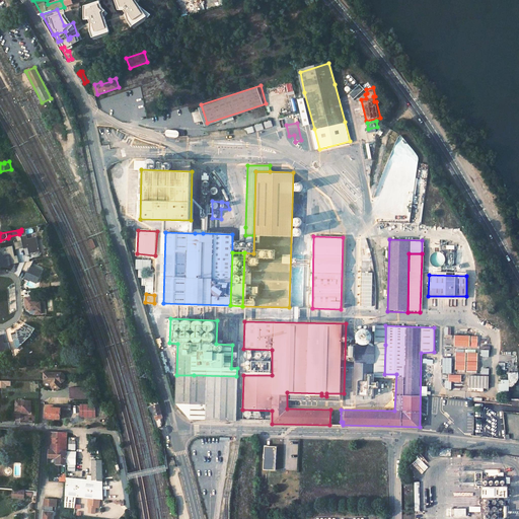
[(359,330),(358,334),(358,336),(359,339),(361,341),(363,342),(366,343),(369,343),(371,341),(373,339),(374,337),(375,334),(374,330),(373,328),(370,326),(368,325),(365,325),(362,326),(360,328),(359,330)]
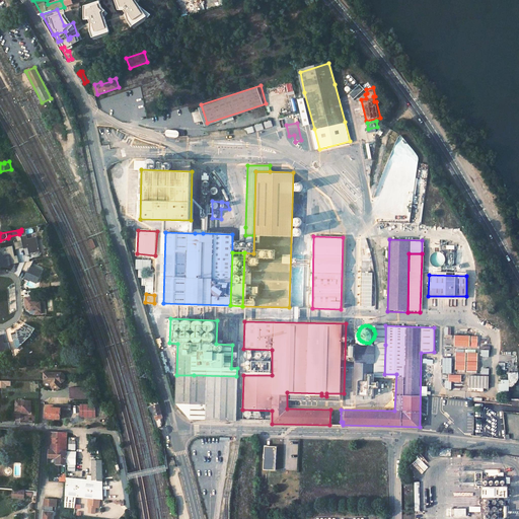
[(356,362),(355,378),(358,379),(358,394),(373,394),(374,374),(384,374),(385,345),(359,344),(356,344),(356,362)]
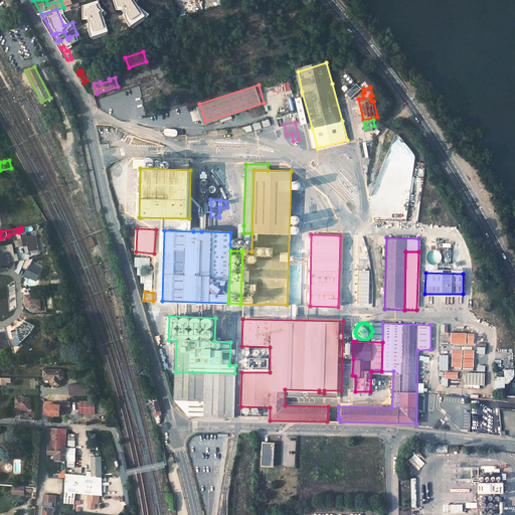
[(258,350),(256,351),(258,353),(258,354),(260,355),(261,356),(262,356),(264,356),(265,355),(266,353),(267,352),(267,351),(266,349),(265,348),(264,347),(262,347),(261,347),(259,348),(258,349),(258,350)]
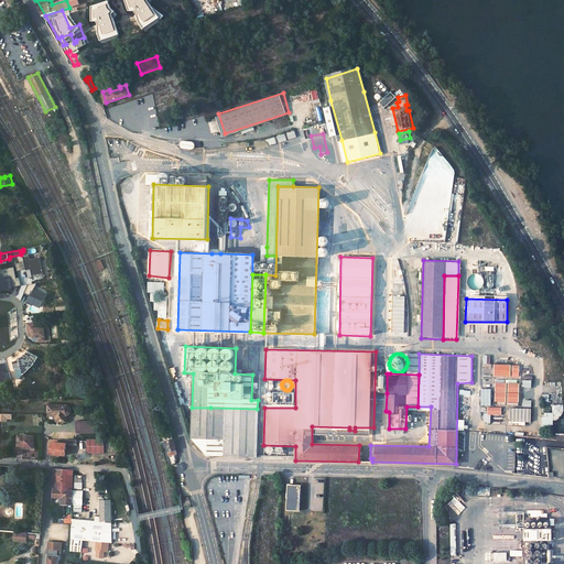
[(273,392),(275,391),(278,391),(279,389),(280,387),(280,384),(279,383),(277,381),(274,381),(272,381),(270,382),(269,384),(269,387),(269,388),(270,390),(272,391),(273,392)]
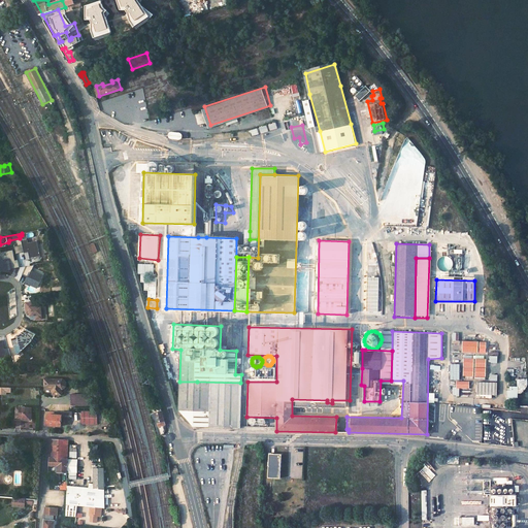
[(473,358),(463,358),(463,366),(473,366),(473,358)]
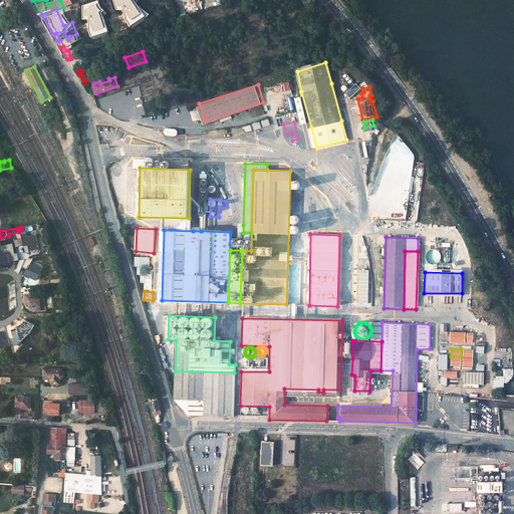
[(473,348),(462,348),(462,356),(473,357),(473,348)]
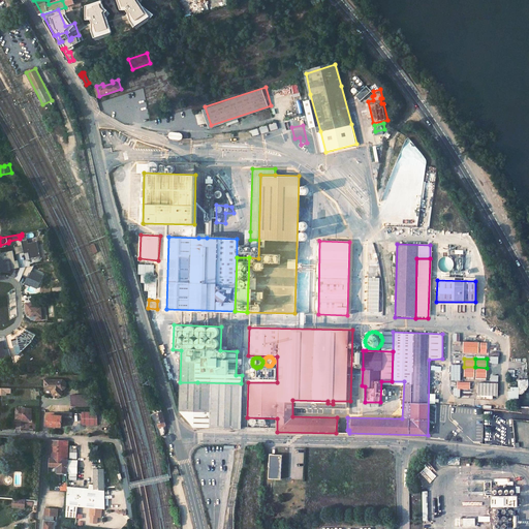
[(253,372),(253,373),(253,375),(254,376),(255,377),(256,378),(258,378),(260,378),(261,377),(262,375),(262,374),(262,372),(262,371),(261,369),(259,368),(258,368),(256,368),(255,369),(254,370),(253,372)]
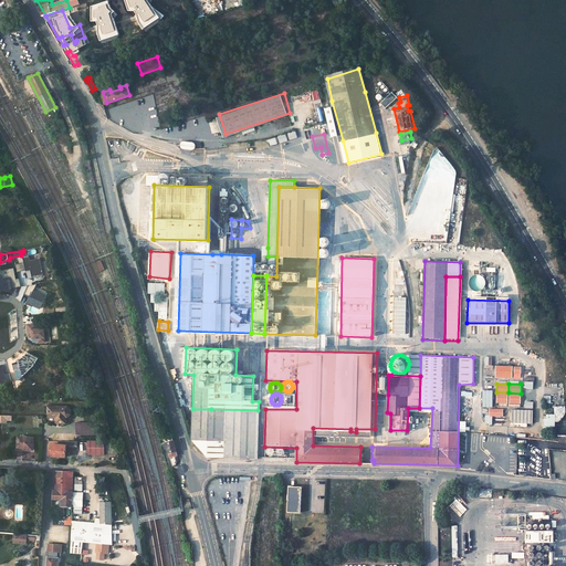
[(284,398),(284,399),(284,400),(285,402),(286,404),(287,404),(290,404),(291,404),(292,402),(293,401),(294,399),(293,398),(293,397),(292,395),(291,395),(289,394),(287,395),(285,395),(284,396),(284,398)]
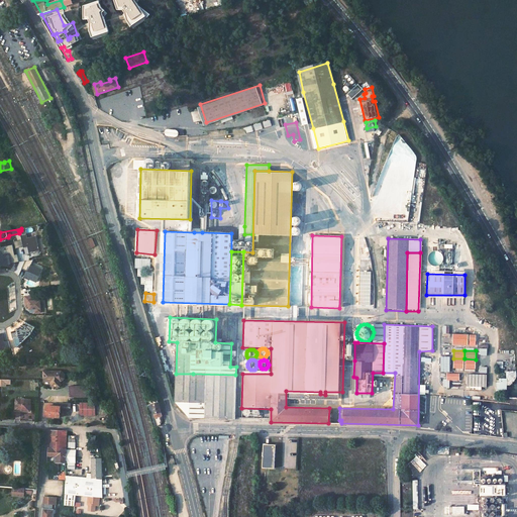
[(463,368),(463,359),(453,359),(452,368),(463,368)]
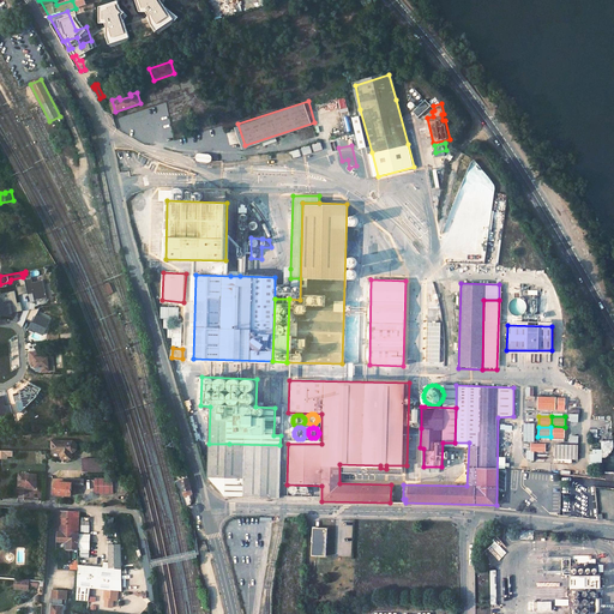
[(564,437),(565,427),(552,427),(552,437),(564,437)]
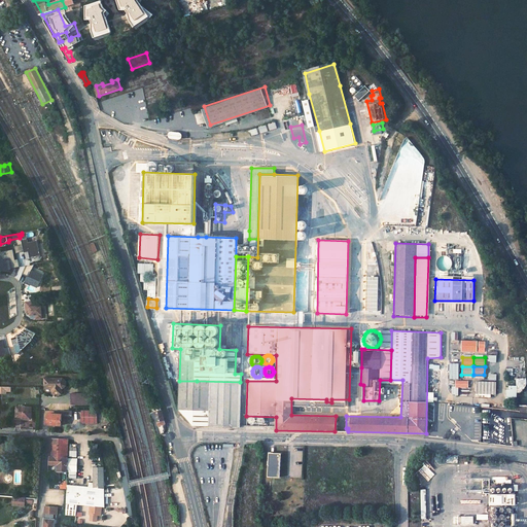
[(63,379),(47,378),(47,388),(56,388),(55,392),(64,392),(64,388),(66,388),(68,387),(69,385),(69,384),(69,382),(68,381),(67,380),(65,380),(63,379)]
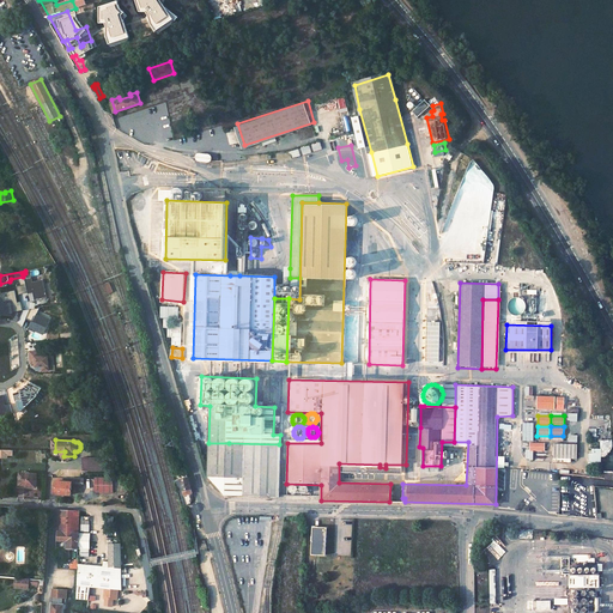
[(224,496),(277,497),(279,444),(229,443),(208,443),(206,478),(224,496)]
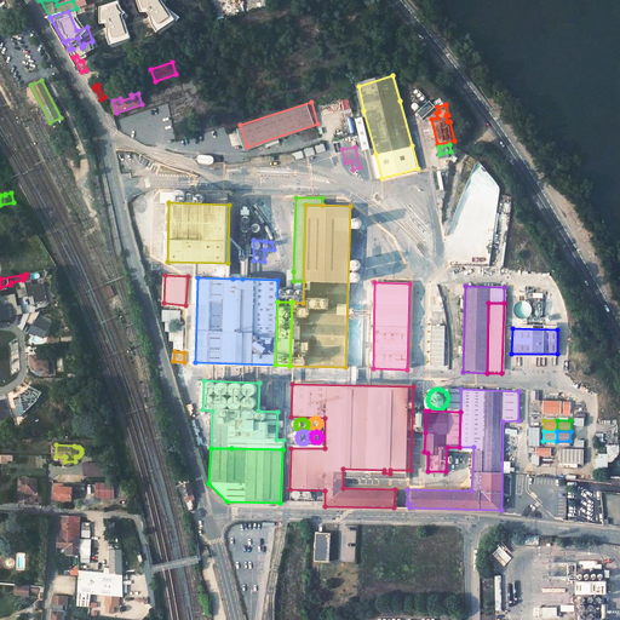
[(583,463),(584,448),(560,448),(560,463),(583,463)]
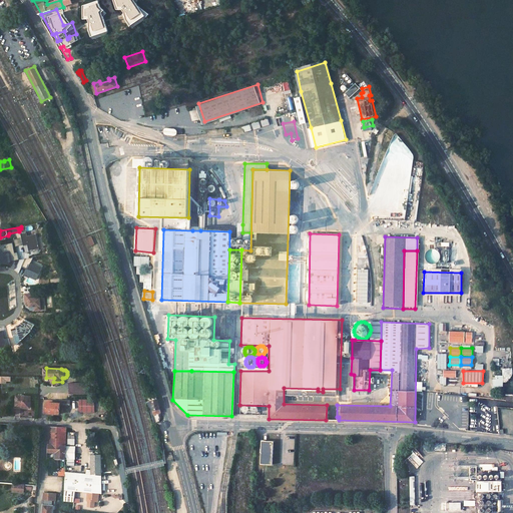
[(512,382),(504,382),(504,384),(506,385),(506,393),(512,393),(512,382)]
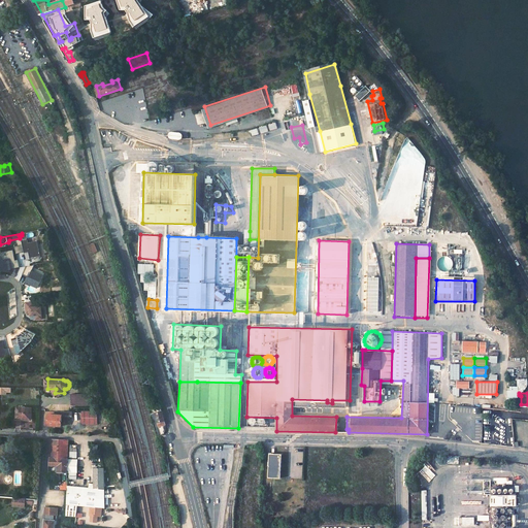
[(87,395),(73,394),(73,404),(87,405),(87,395)]
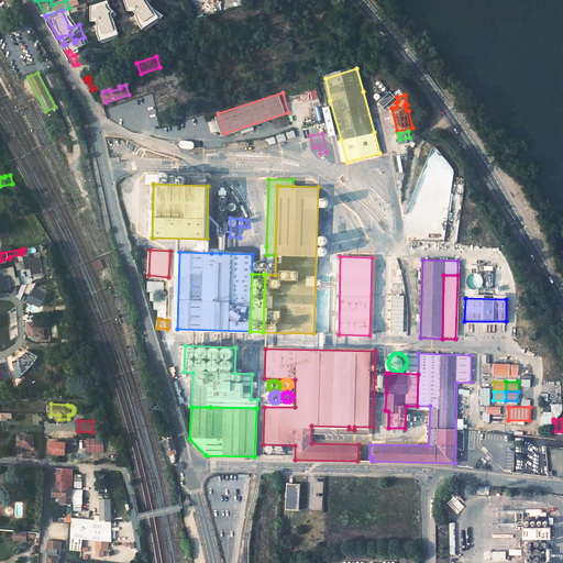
[(92,432),(101,433),(101,421),(92,421),(92,432)]
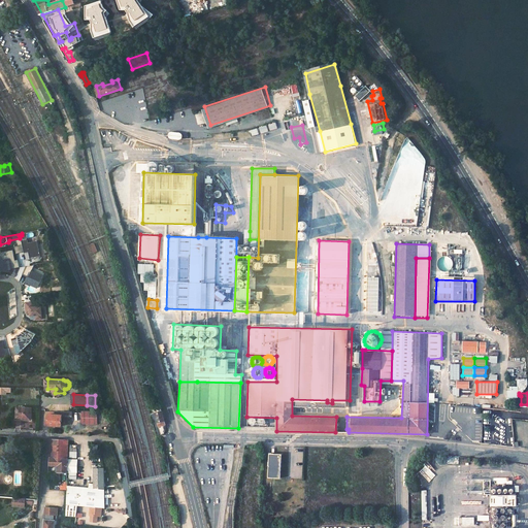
[(34,408),(20,407),(19,419),(33,420),(34,408)]
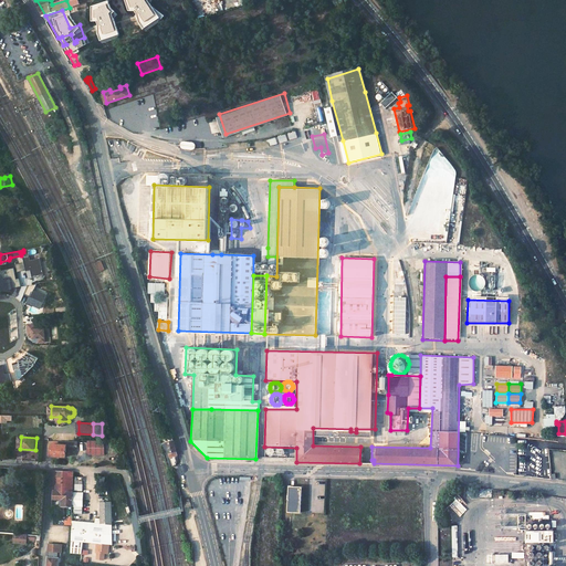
[(168,439),(170,450),(178,448),(175,437),(168,439)]
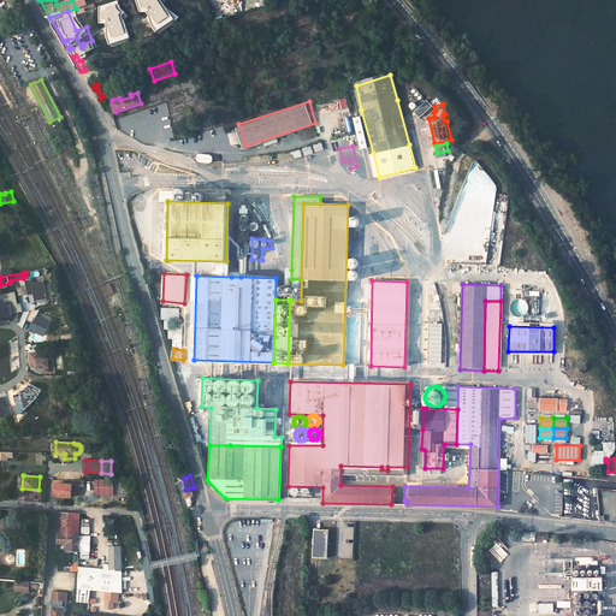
[(114,493),(116,478),(96,478),(96,493),(114,493)]
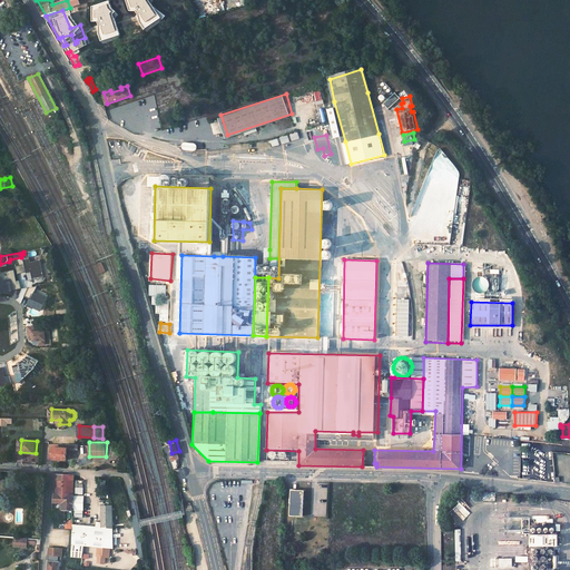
[(50,459),(68,460),(68,449),(68,446),(66,446),(66,444),(55,444),(55,451),(50,451),(50,459)]
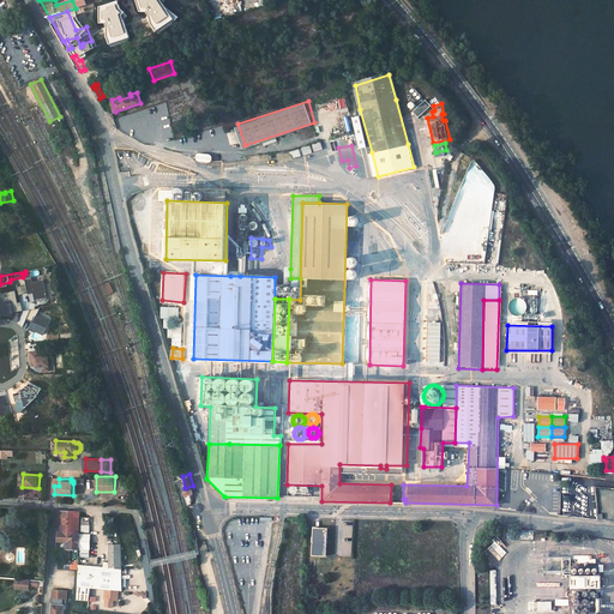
[(82,513),(60,512),(59,542),(68,542),(68,549),(79,551),(80,516),(82,513)]
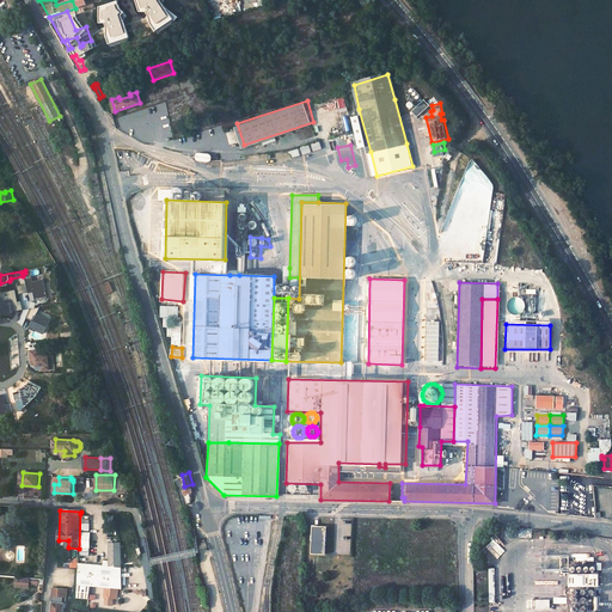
[(310,546),(325,548),(326,526),(312,525),(310,546)]
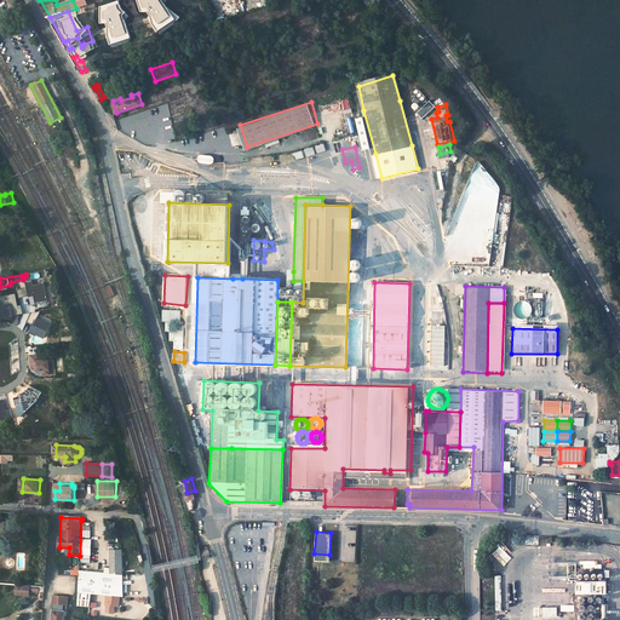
[(93,541),(82,541),(82,555),(92,556),(93,541)]
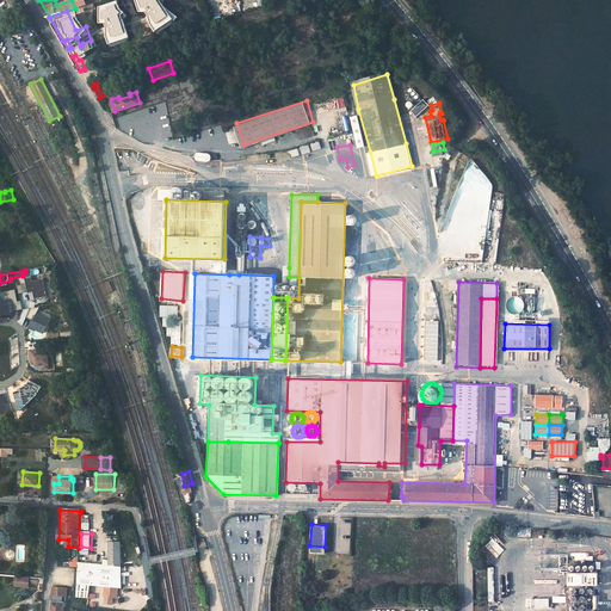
[(121,543),(109,543),(109,561),(109,566),(122,567),(121,543)]
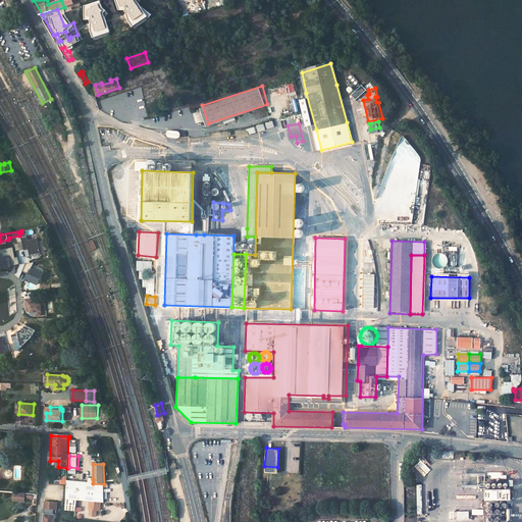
[(69,479),(66,479),(66,481),(68,481),(65,510),(74,512),(76,501),(77,501),(83,502),(90,502),(99,504),(101,504),(104,504),(104,484),(93,483),(93,479),(89,479),(89,483),(69,482),(69,479)]
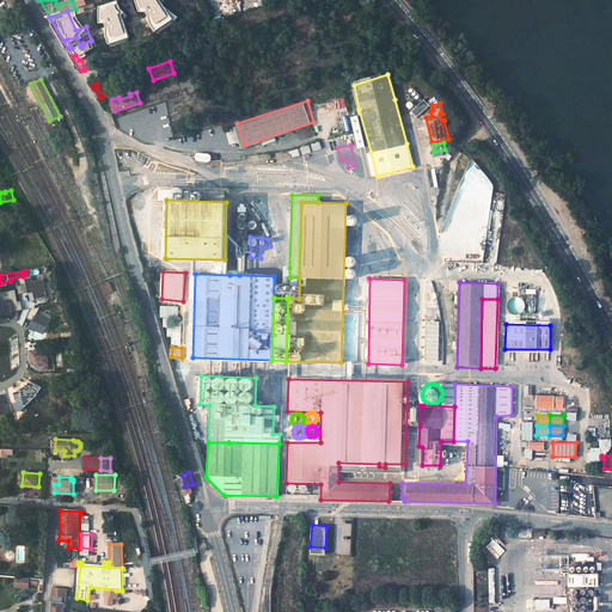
[(568,575),(568,587),(598,585),(598,573),(568,575)]
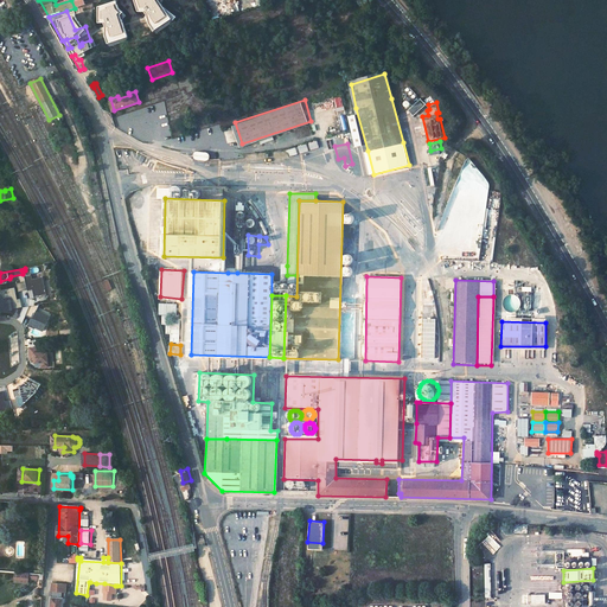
[(115,586),(104,583),(103,594),(104,594),(104,601),(112,601),(113,595),(115,595),(115,586)]
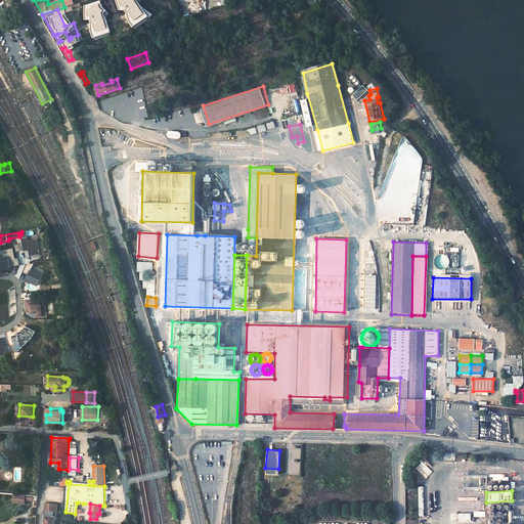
[(459,523),(464,523),(471,523),(471,515),(464,515),(459,515),(459,523)]
